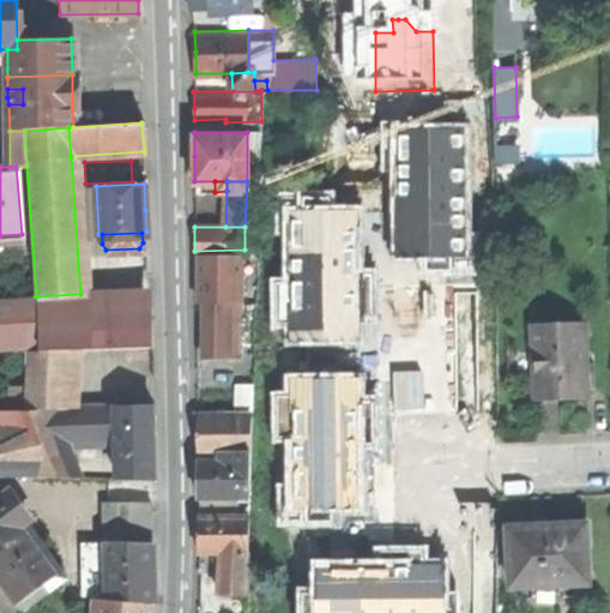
[(198,300),(203,300),(240,300),(242,300),(242,253),(197,253),(198,276),(198,300)]
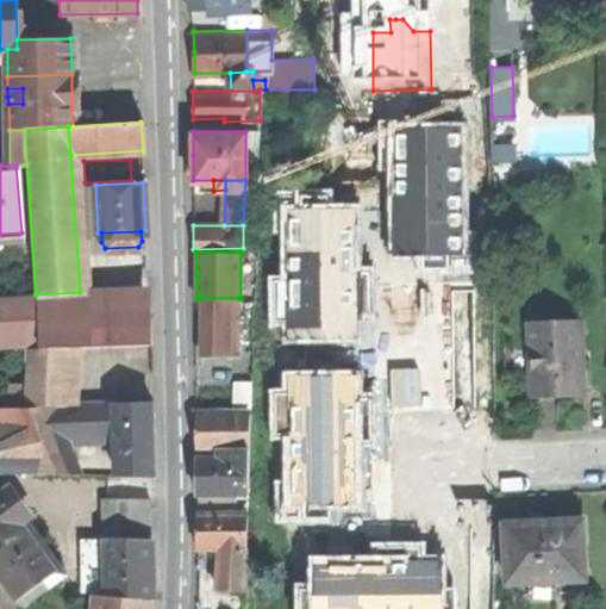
[(0,348),(27,348),(38,347),(37,312),(36,294),(0,297),(0,348)]
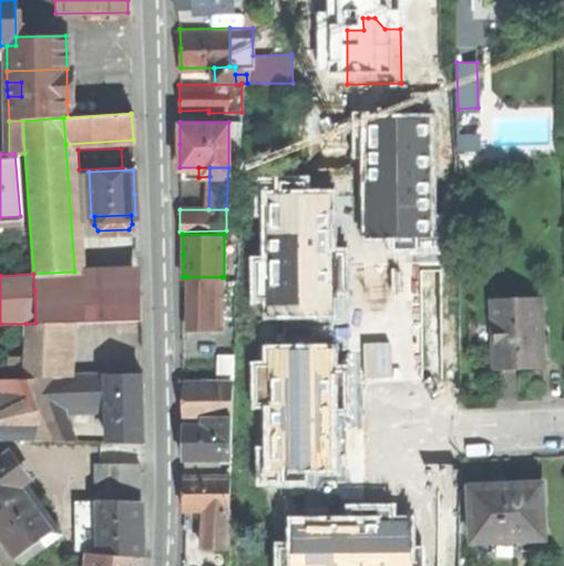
[(187,328),(222,327),(222,277),(187,277),(187,328)]
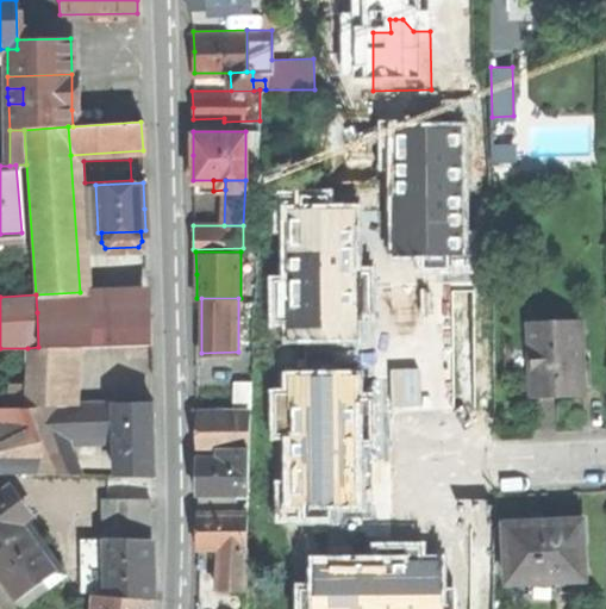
[(37,312),(38,347),(70,346),(150,343),(148,308),(37,312)]
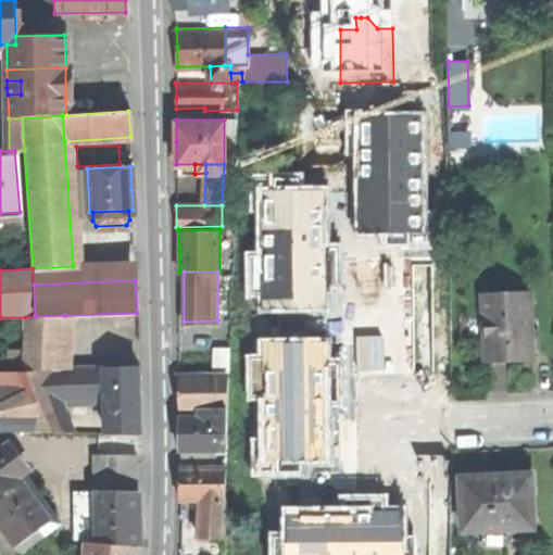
[(479,363),(533,362),(531,290),(477,291),(479,363)]
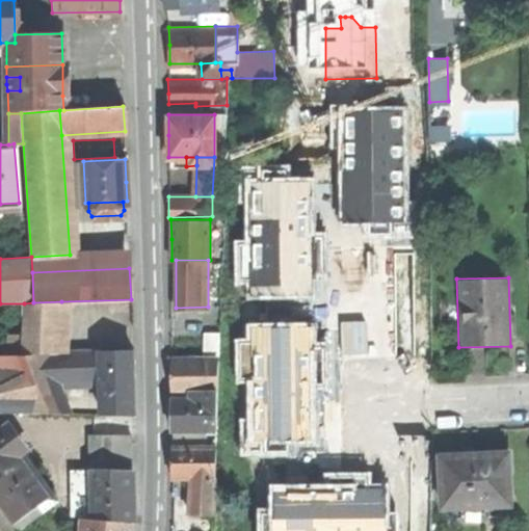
[(23,335),(23,353),(44,353),(59,352),(61,301),(33,302),(24,303),(23,335)]
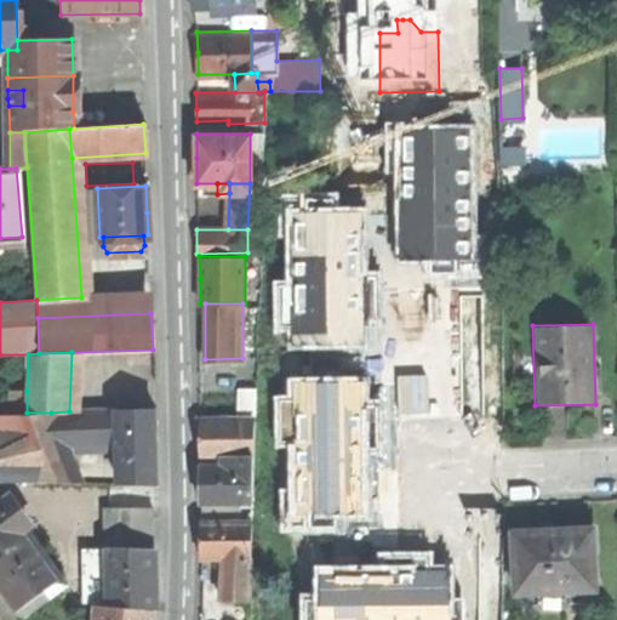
[(249,369),(238,369),(238,394),(249,394),(249,369)]
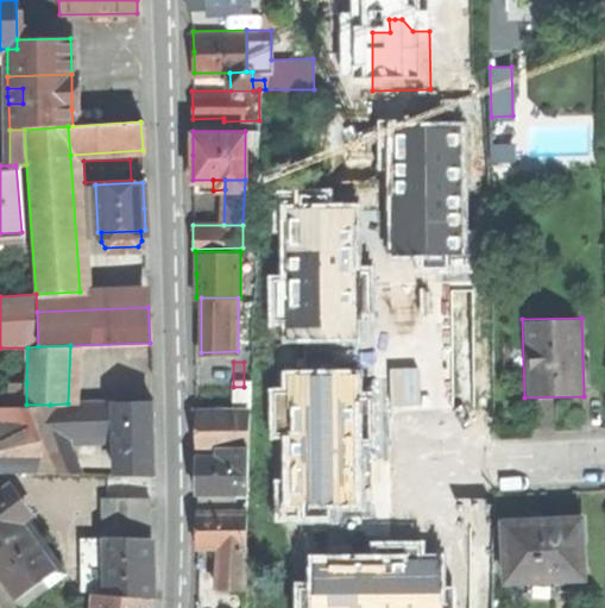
[(8,383),(8,406),(26,405),(26,383),(8,383)]
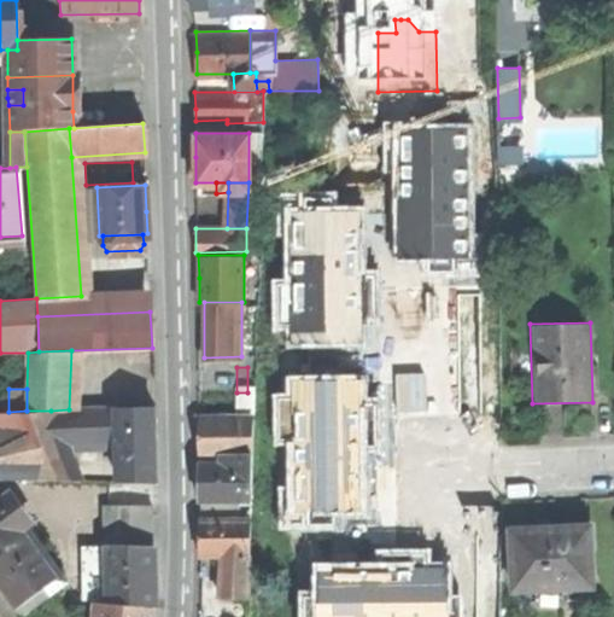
[(115,483),(155,482),(155,444),(153,407),(113,408),(115,441),(115,483)]
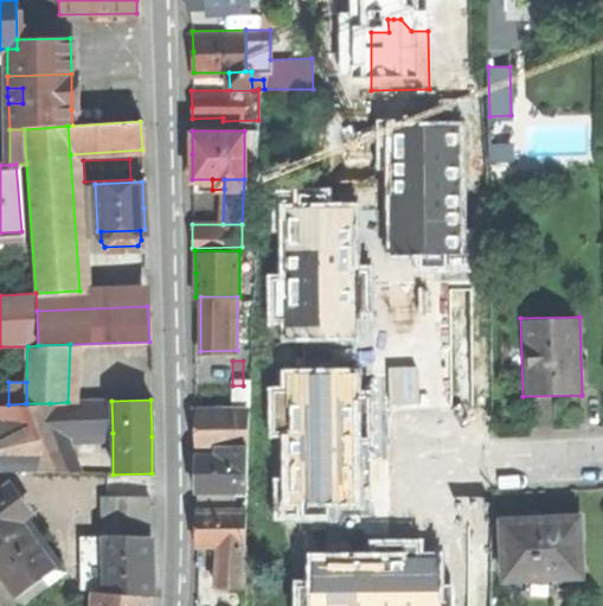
[(59,434),(113,433),(111,401),(68,402),(50,403),(59,434)]
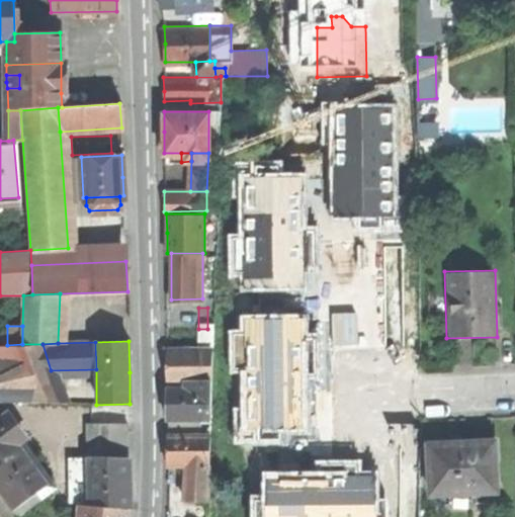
[(63,403),(51,370),(43,344),(22,344),(7,345),(28,402),(63,403)]
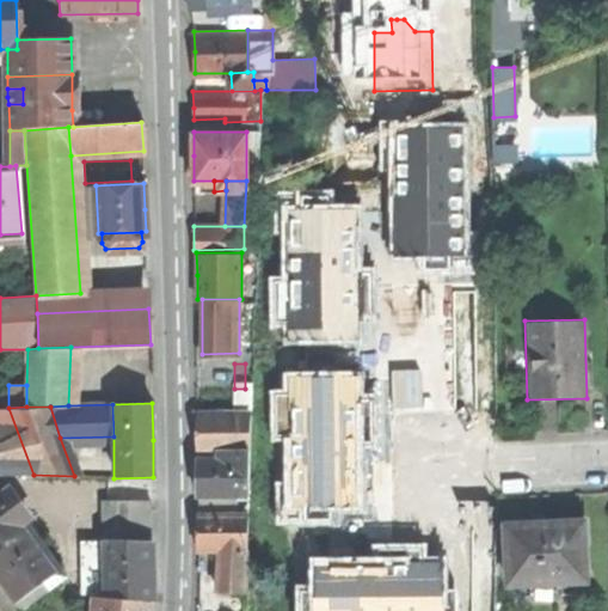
[(0,468),(2,475),(34,475),(8,408),(0,408),(0,468)]
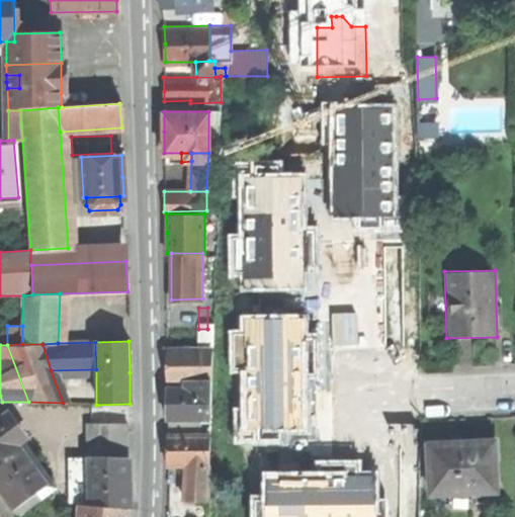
[(168,378),(194,378),(211,378),(211,348),(168,348),(168,363),(168,378)]
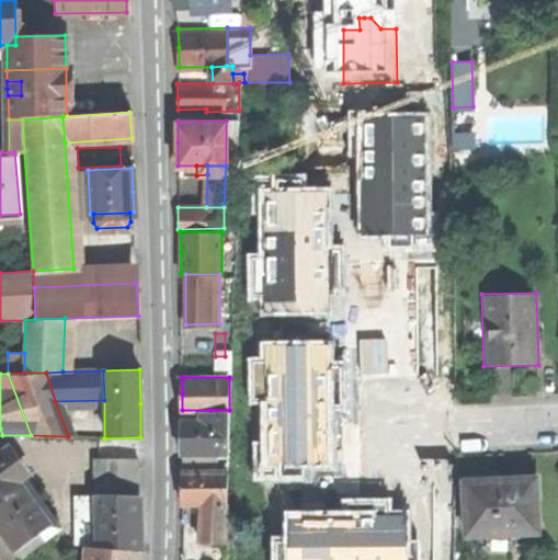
[(180,452),(229,452),(229,410),(211,410),(211,420),(180,420),(180,436),(180,452)]
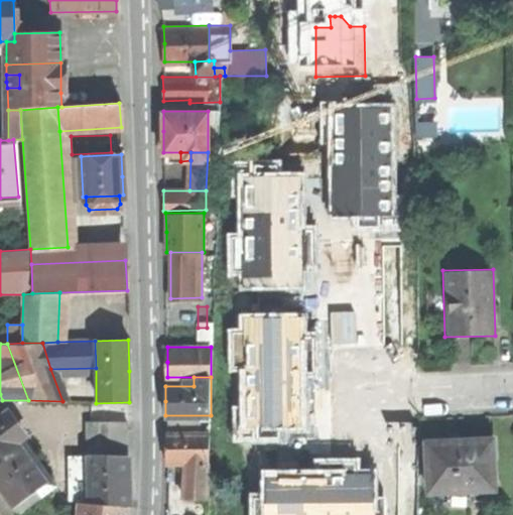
[(0,487),(11,503),(42,481),(14,442),(19,438),(23,436),(15,424),(6,412),(0,417),(0,487)]
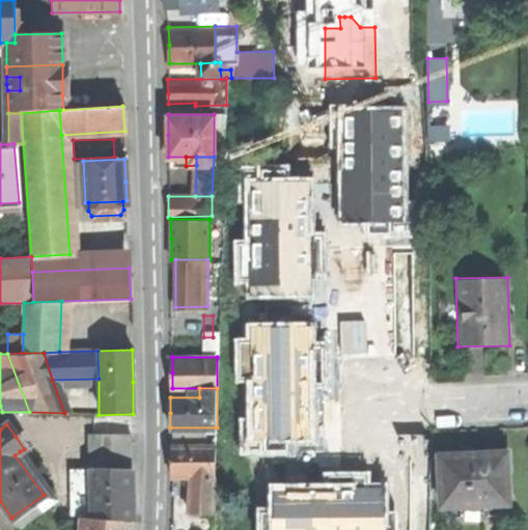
[(190,475),(214,475),(214,444),(170,444),(170,459),(170,475),(190,475)]
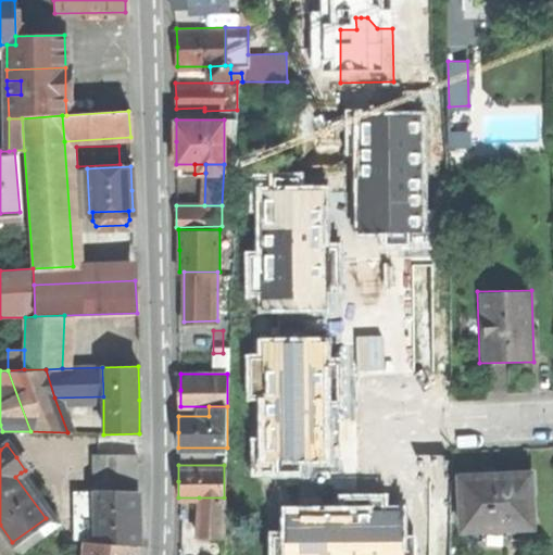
[(51,515),(21,472),(15,477),(46,518),(51,515)]
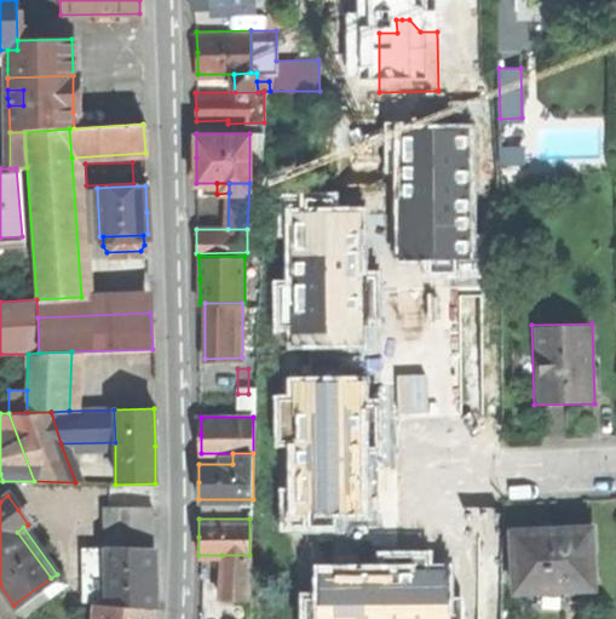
[(512,531),(513,588),(534,588),(568,586),(592,586),(589,527),(559,527),(548,527),(548,531),(512,531)]
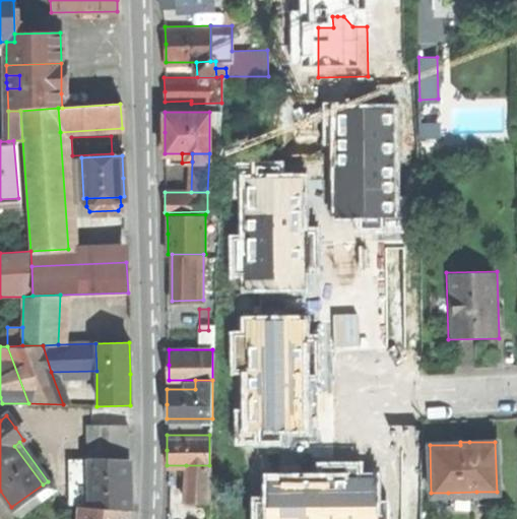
[(89,459),(90,507),(127,511),(128,487),(128,459),(89,459)]
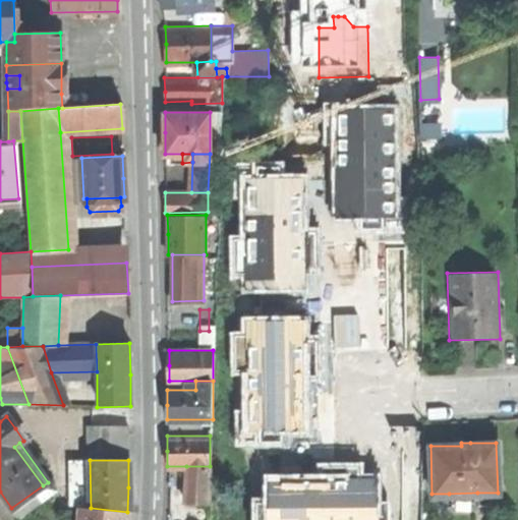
[(210,501),(210,466),(186,466),(186,501),(210,501)]
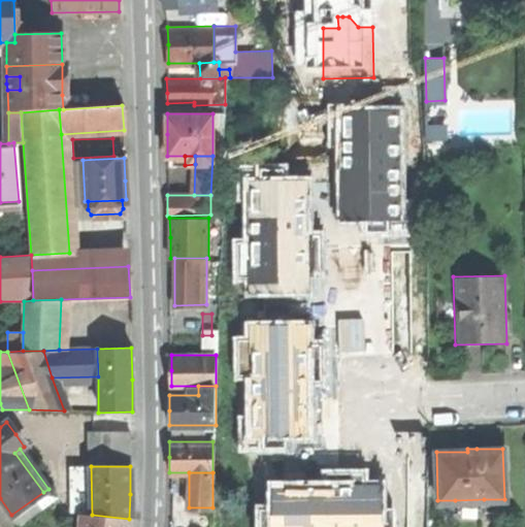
[(50,501),(43,492),(11,515),(18,524),(50,501)]
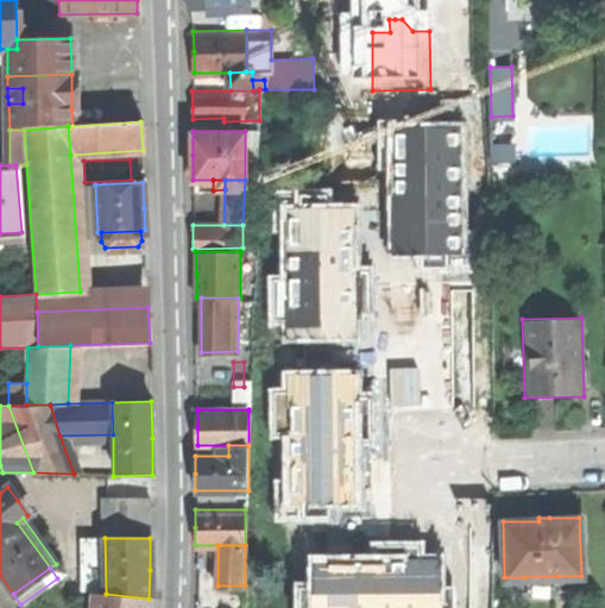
[(558,590),(558,576),(524,577),(524,591),(558,590)]
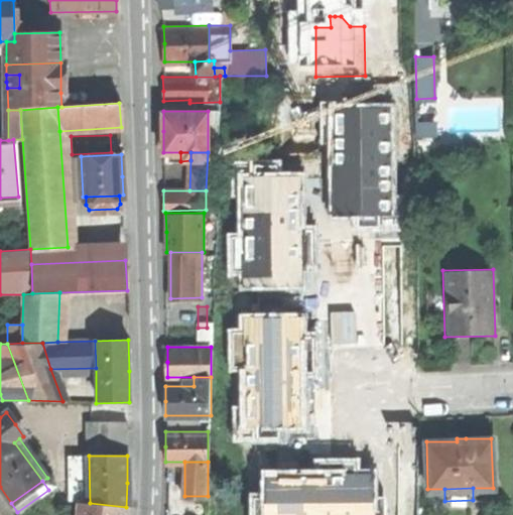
[(79,502),(77,514),(125,514),(126,507),(90,503),(79,502)]
